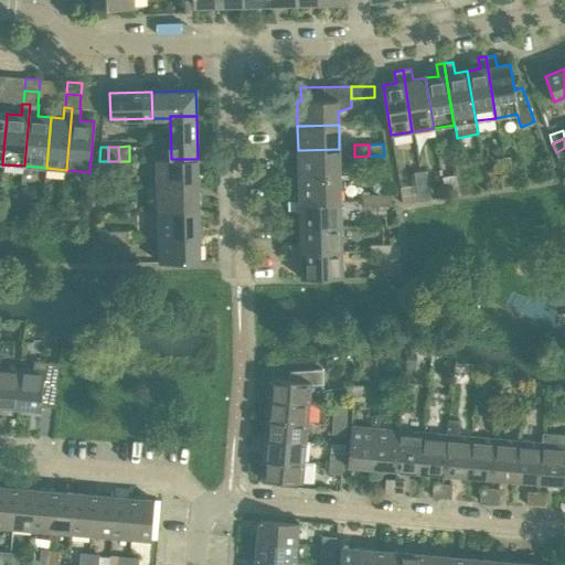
[(298,150),(299,176),(340,174),(339,149),(298,150)]
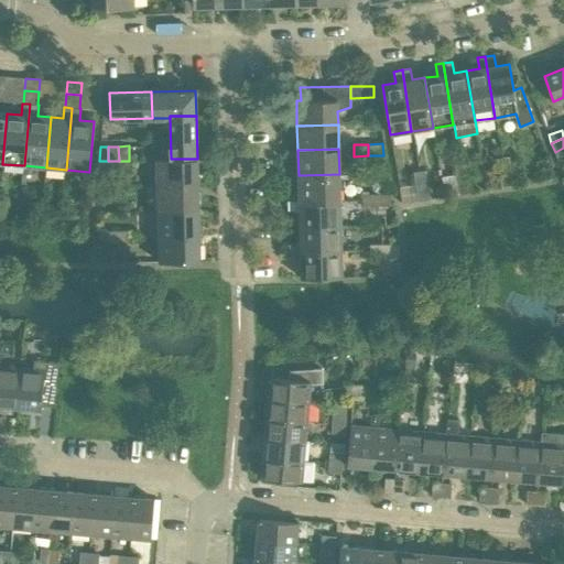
[(497,159),(499,173),(511,171),(509,156),(497,159)]
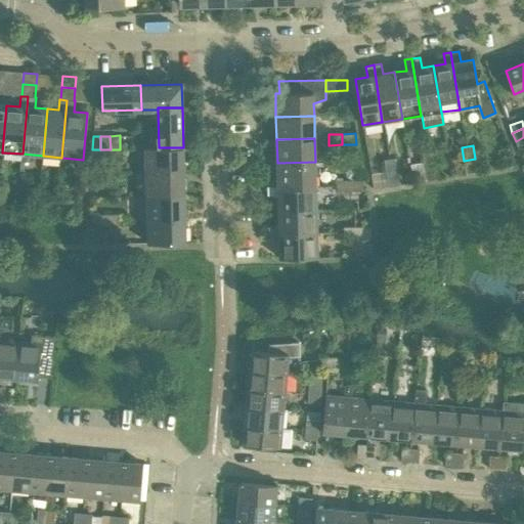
[(145,147),(145,172),(184,171),(183,147),(159,147),(145,147)]
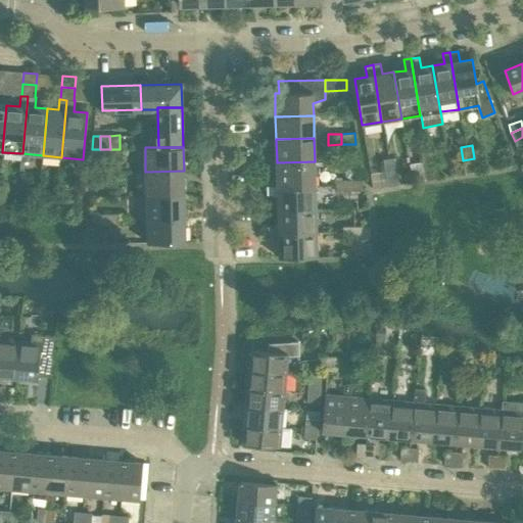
[(422,153),(424,167),(435,164),(433,151),(422,153)]
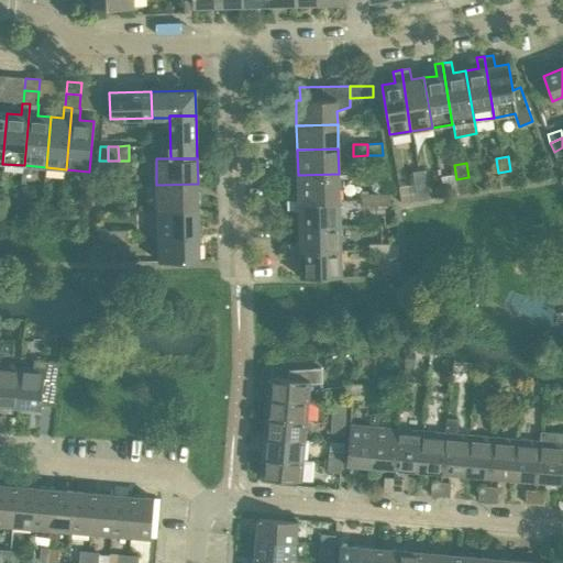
[(412,172),(415,186),(427,184),(424,170),(412,172)]
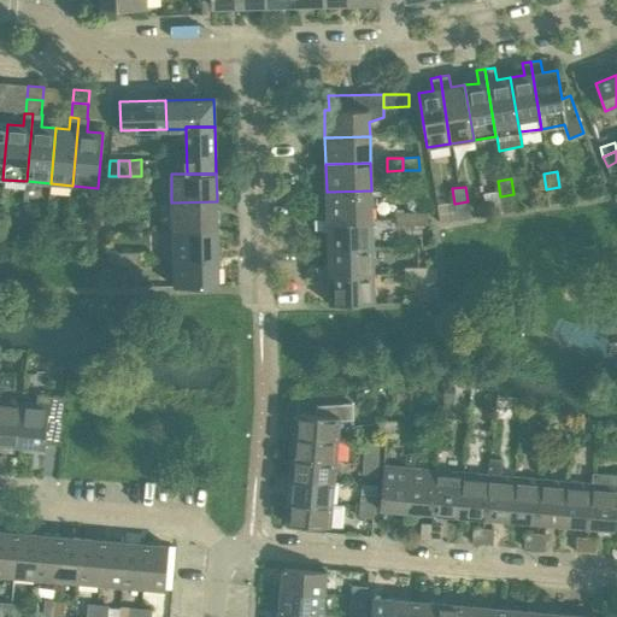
[(559,187),(546,189),(548,205),(562,203),(559,187)]
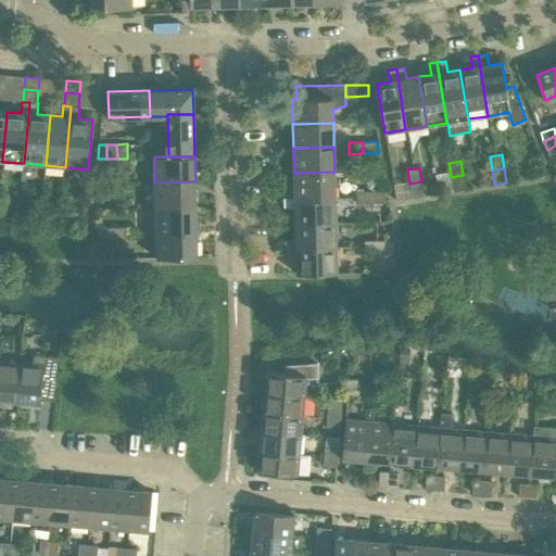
[(283,191),(283,198),(336,197),(335,172),(294,173),(294,191),(283,191)]
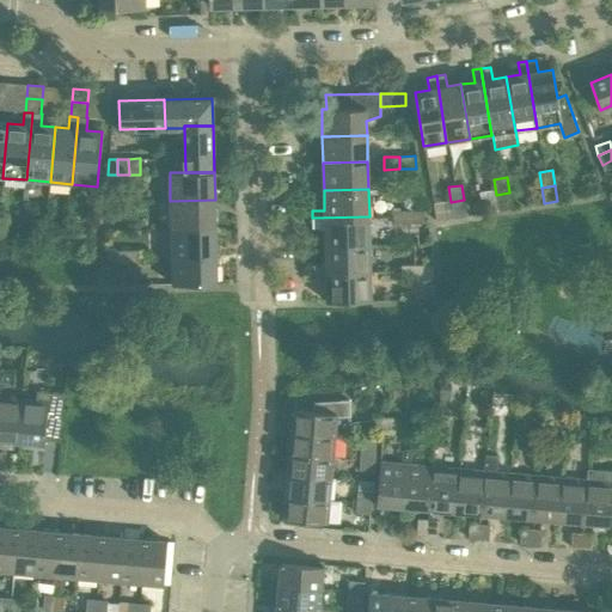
[(509,193),(496,195),(499,210),(512,208),(509,193)]
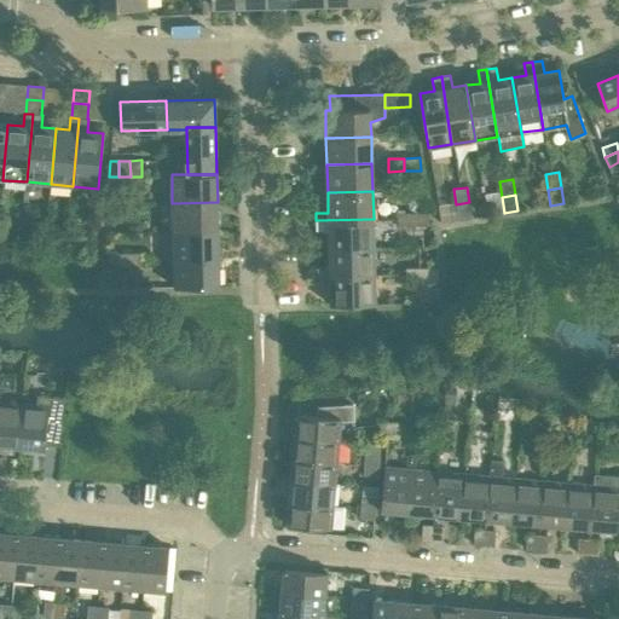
[(138,197),(122,198),(122,212),(139,212),(138,197)]
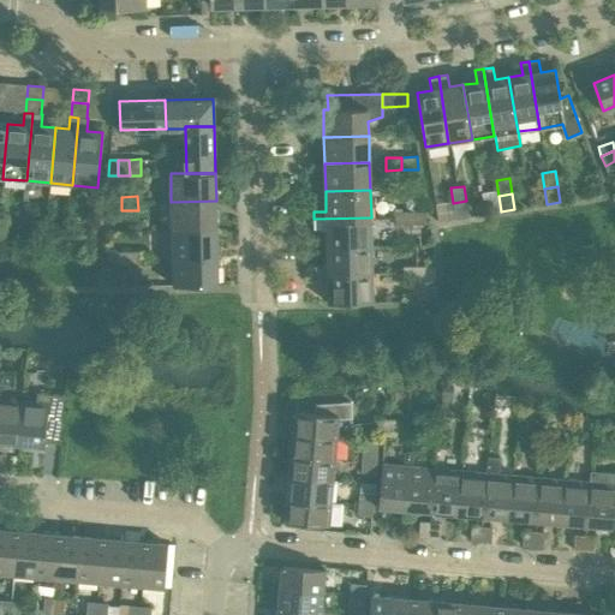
[(121,210),(121,197),(106,197),(106,210),(121,210)]
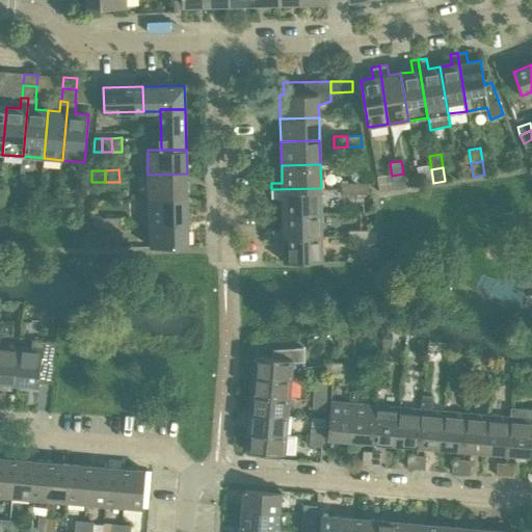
[(148,175),(149,197),(187,196),(187,174),(148,175)]
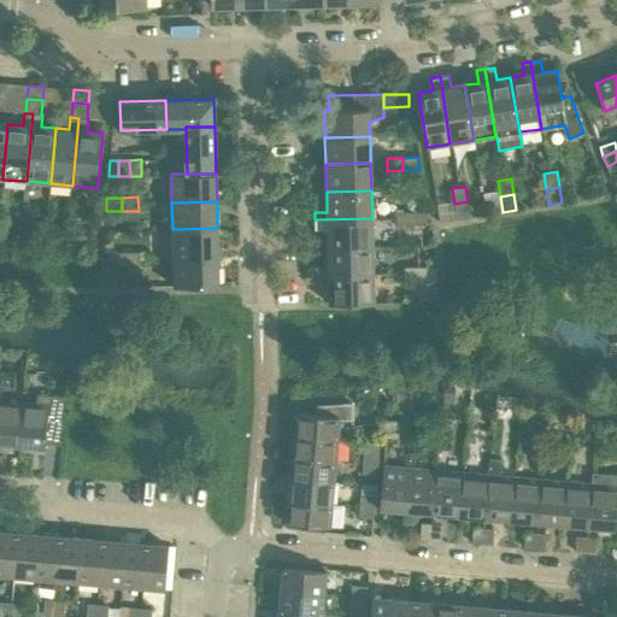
[(468,201),(454,204),(457,219),(470,218),(468,201)]
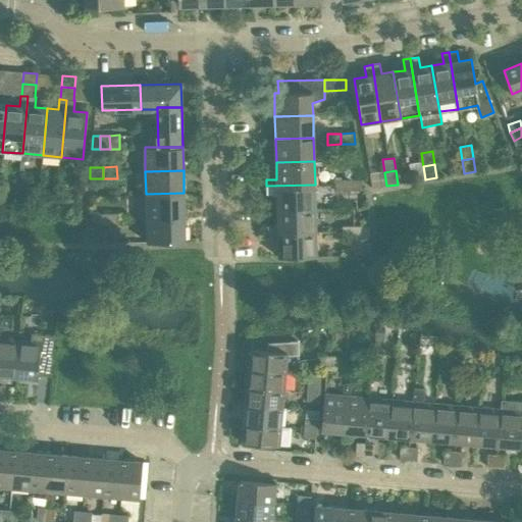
[(349,191),(349,179),(335,179),(335,191),(349,191)]
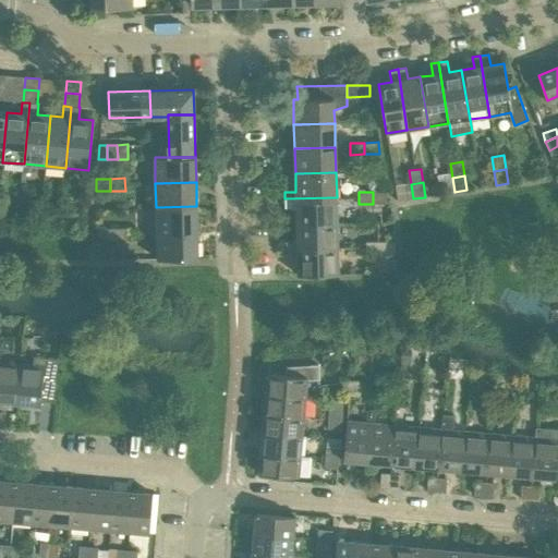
[(387,192),(373,192),(373,204),(387,203),(387,192)]
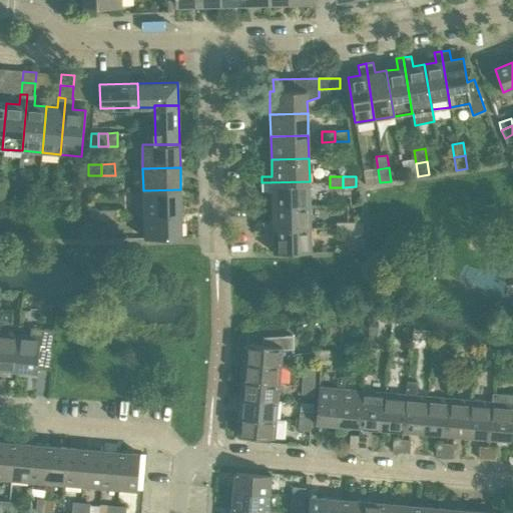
[(273,191),(273,204),(310,203),(310,181),(262,182),(262,191),(273,191)]
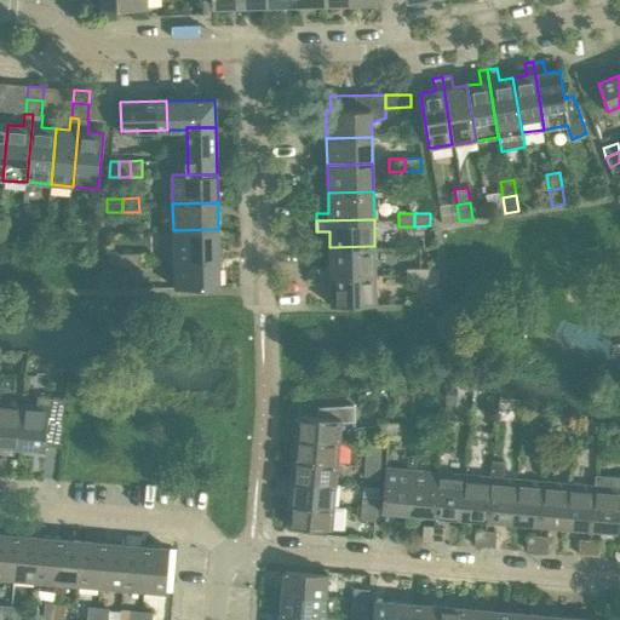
[(173,230),(174,259),(219,258),(218,229),(173,230)]
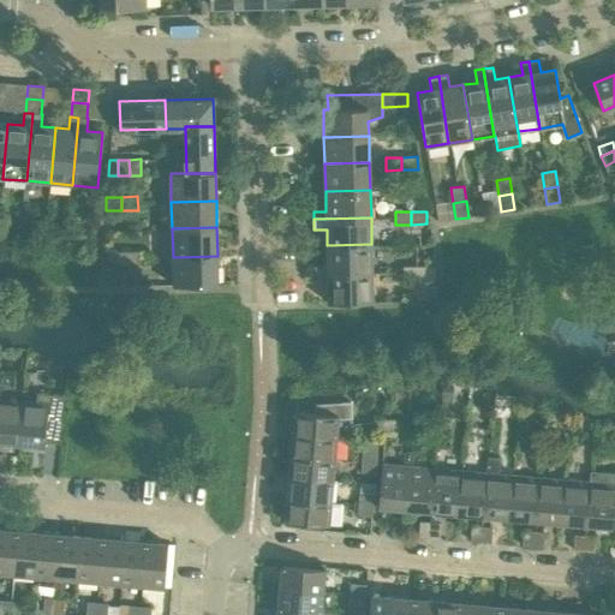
[(315,266),(315,274),(372,273),(371,244),(327,245),(327,266),(315,266)]
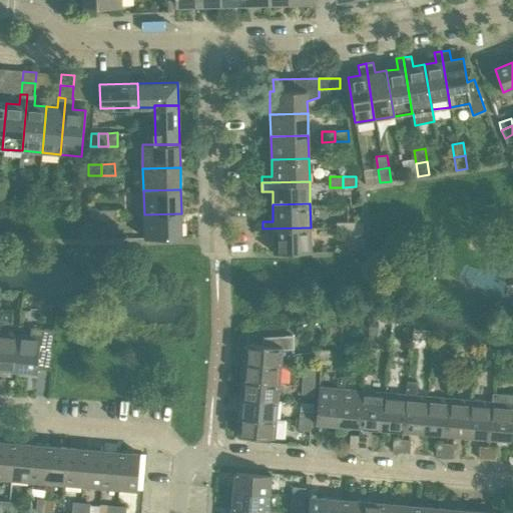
[(103,221),(103,209),(89,209),(89,221),(103,221)]
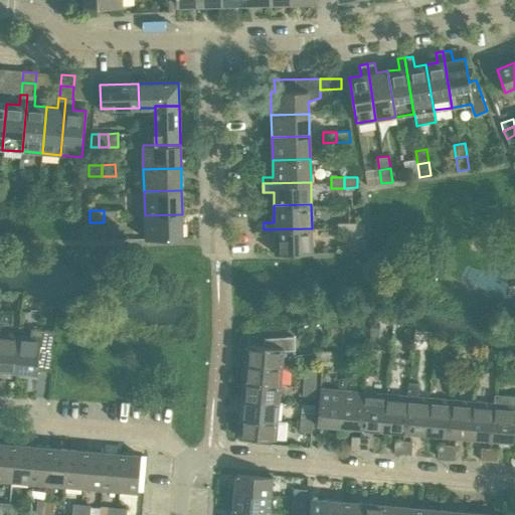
[(117,210),(104,210),(104,222),(117,221),(117,210)]
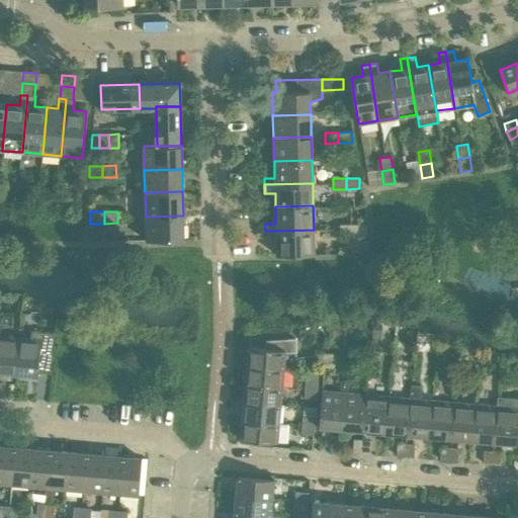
[(183,216),(146,217),(146,241),(184,240),(183,216)]
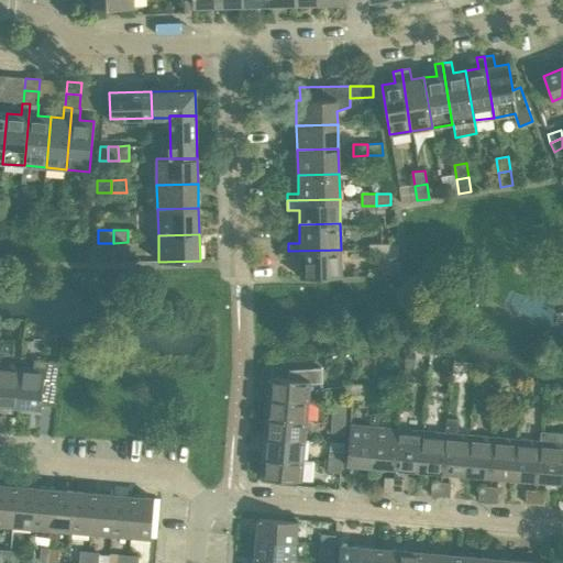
[(384,255),(384,243),(368,244),(370,256),(384,255)]
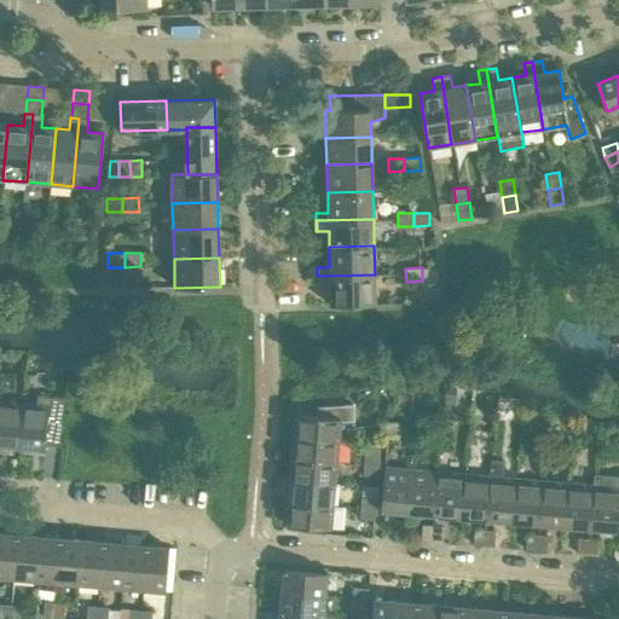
[(438,267),(422,267),(422,281),(438,281),(438,267)]
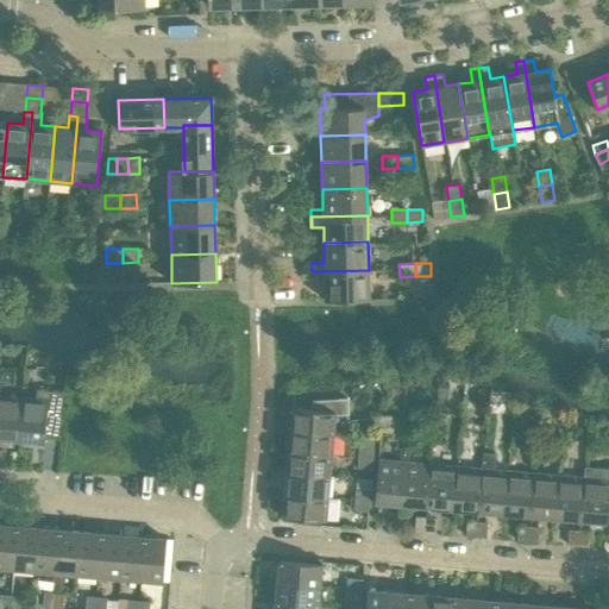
[(369,270),(312,271),(313,281),(325,281),(325,300),(370,299),(369,270)]
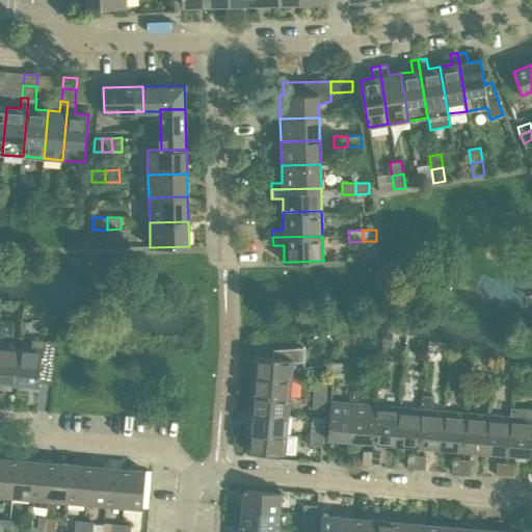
[(393,335),(382,334),(381,343),(392,344),(393,335)]
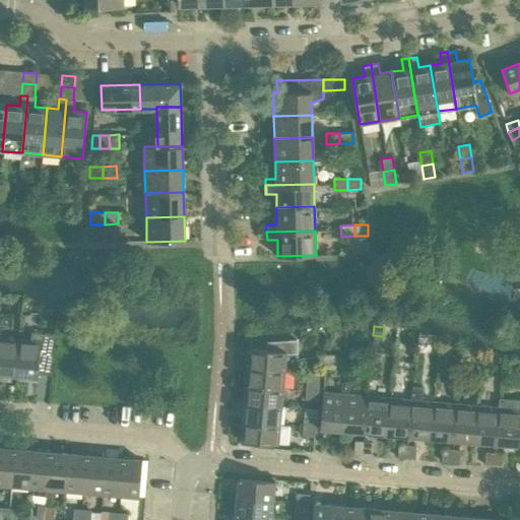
[(18,339),(15,376),(38,378),(38,374),(50,375),(51,371),(54,334),(42,333),(31,332),(31,340),(18,339)]
